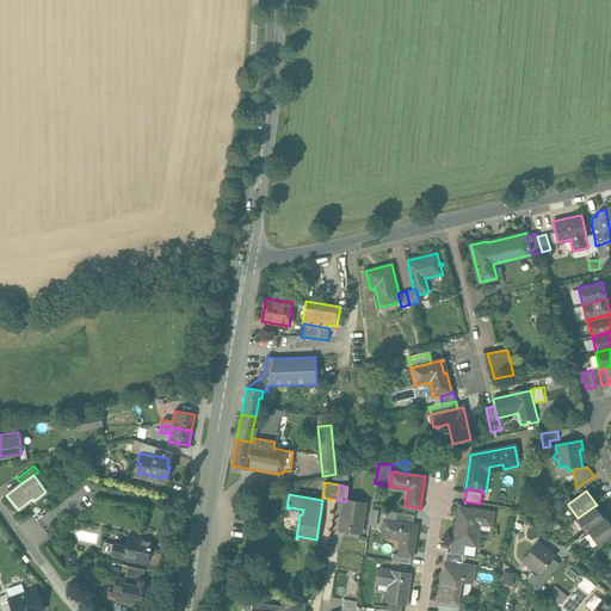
[(567,495),(556,504),(560,511),(568,505),(568,504),(572,501),(567,495)]
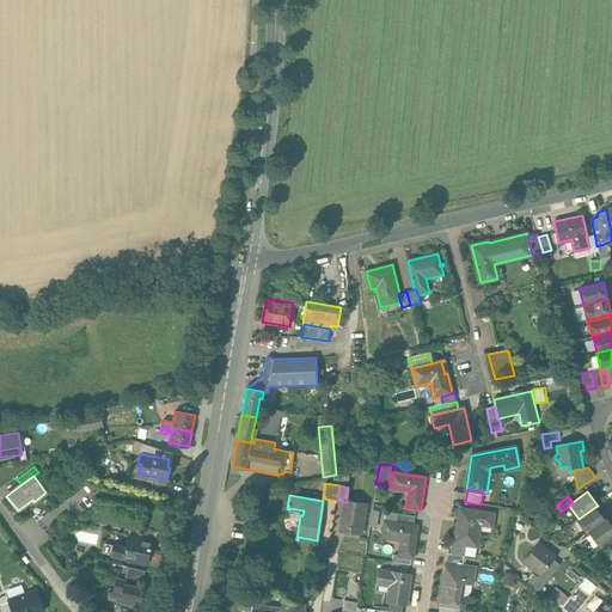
[(366,503),(347,501),(347,502),(344,502),(340,531),(361,534),(366,503)]
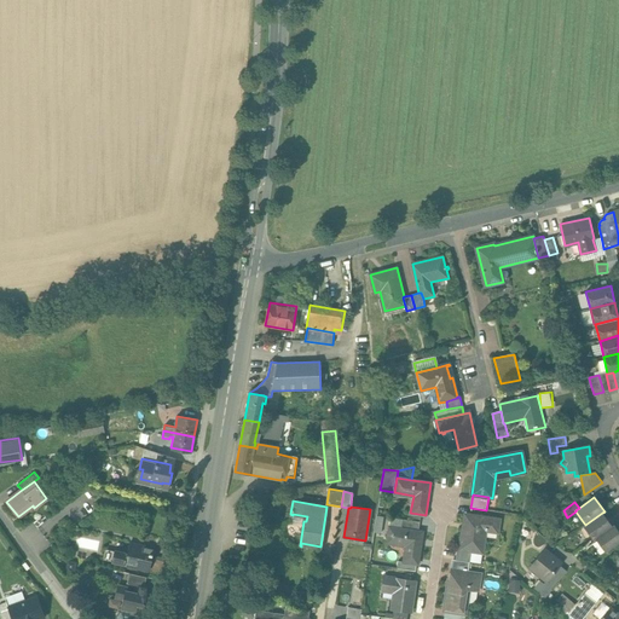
[(602,513),(585,525),(583,526),(593,539),(595,538),(612,526),(602,513)]
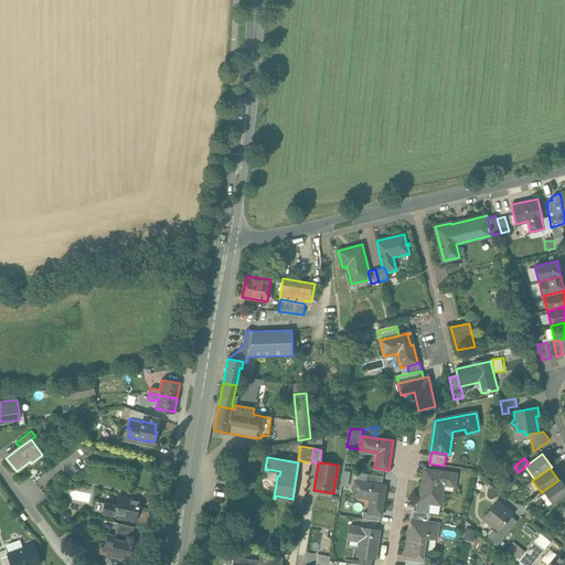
[(40,469),(30,477),(34,482),(44,475),(40,469)]
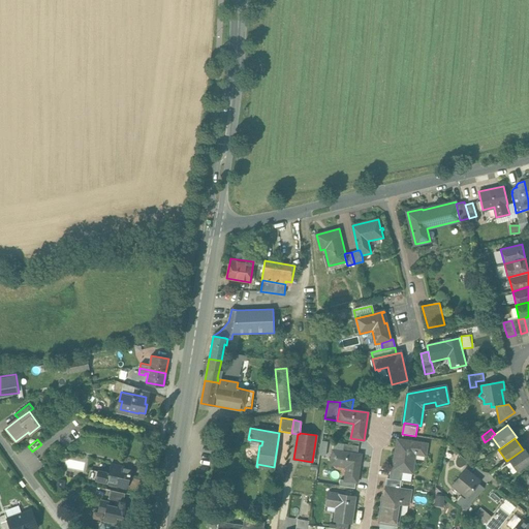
[(427,444),(400,440),(398,452),(396,452),(393,469),(393,470),(403,471),(412,473),(415,454),(425,456),(427,444)]
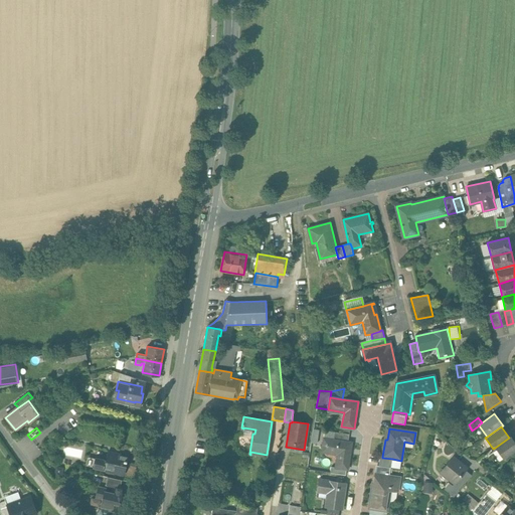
[(349,435),(334,432),(333,440),(348,442),(349,435)]
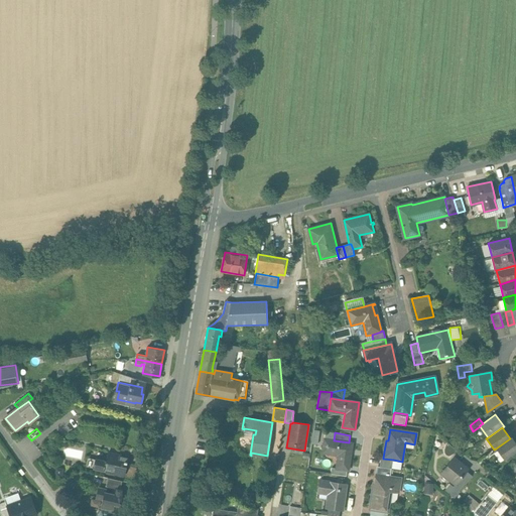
[(515,452),(515,442),(512,437),(510,438),(496,448),(505,461),(515,452)]
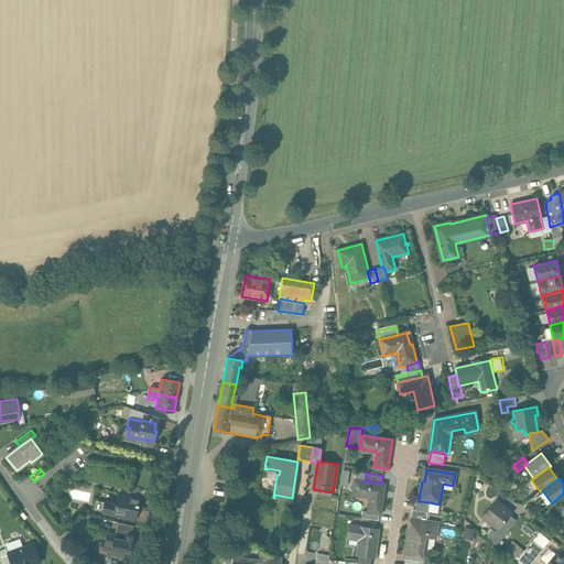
[(365,481),(355,479),(353,494),(370,496),(367,512),(379,514),(381,514),(386,485),(381,484),(365,481)]
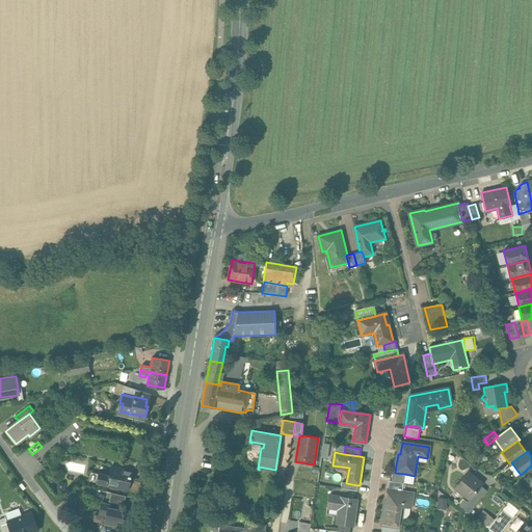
[(133,472),(111,467),(109,476),(98,473),(96,482),(107,485),(128,490),(133,472)]
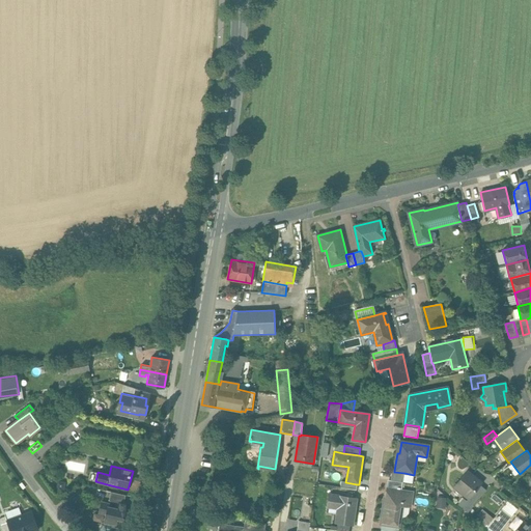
[(404,473),(394,472),(394,471),(392,471),(391,480),(402,482),(404,473)]
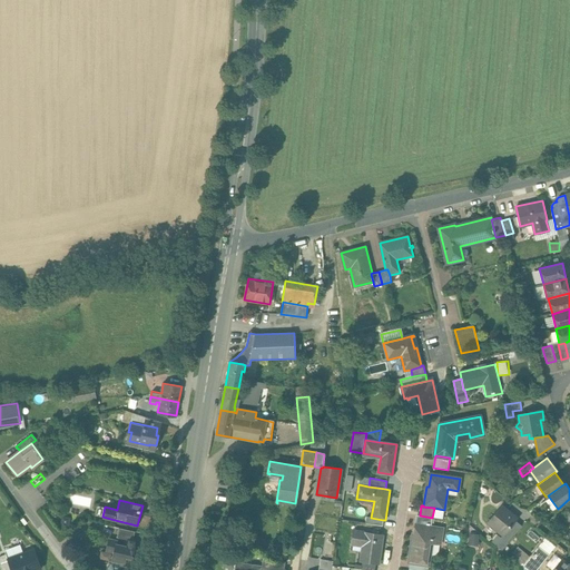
[(517,518),(501,505),(488,522),(502,534),(503,536),(514,521),(517,518)]
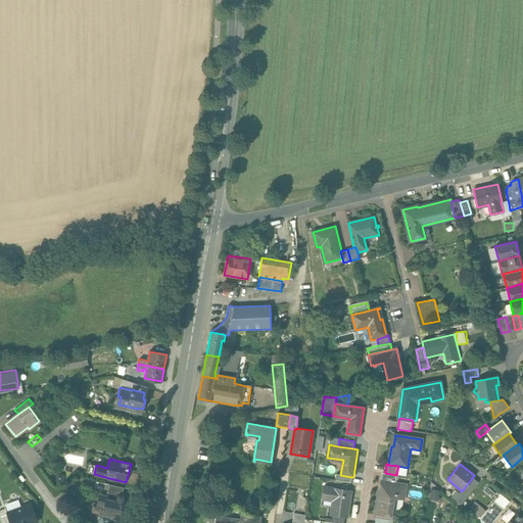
[(396,475),(385,473),(383,481),(395,483),(396,475)]
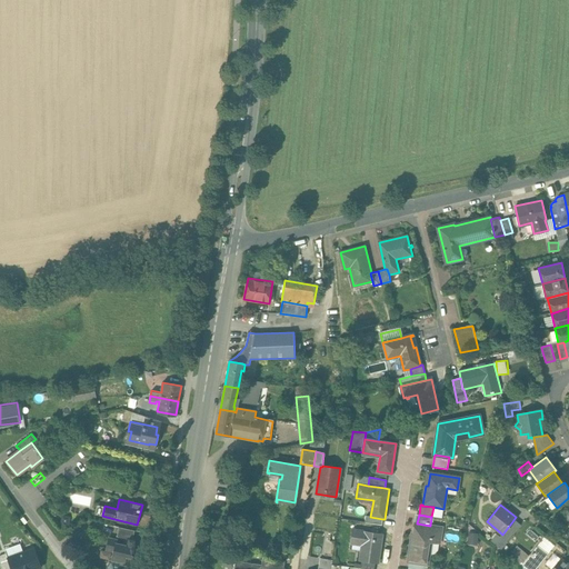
[(382,519),(370,517),(366,516),(365,522),(381,526),(382,519)]
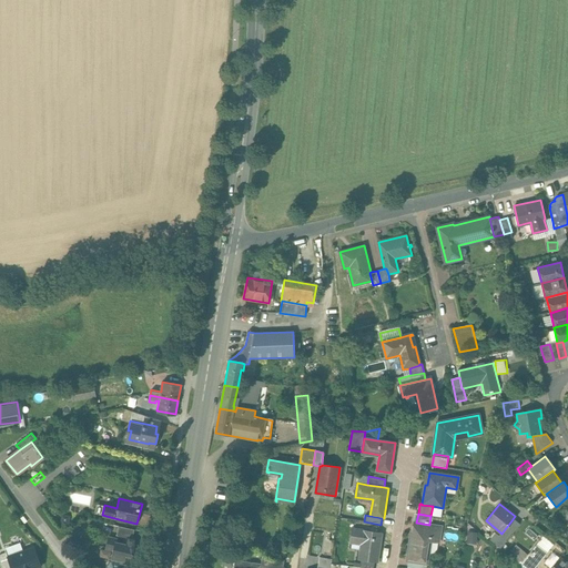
[(513,519),(501,534),(500,533),(493,543),(500,548),(519,525),(513,519)]
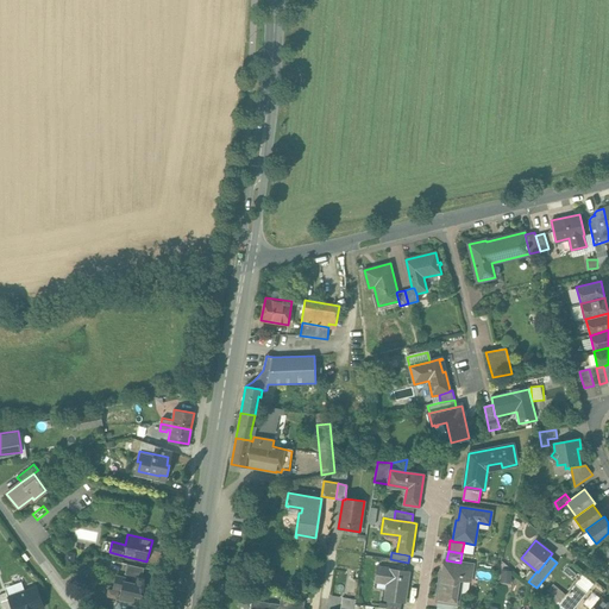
[(460,563),(446,560),(445,571),(440,570),(437,601),(438,602),(454,604),(458,604),(463,577),(471,578),(473,564),(460,563)]
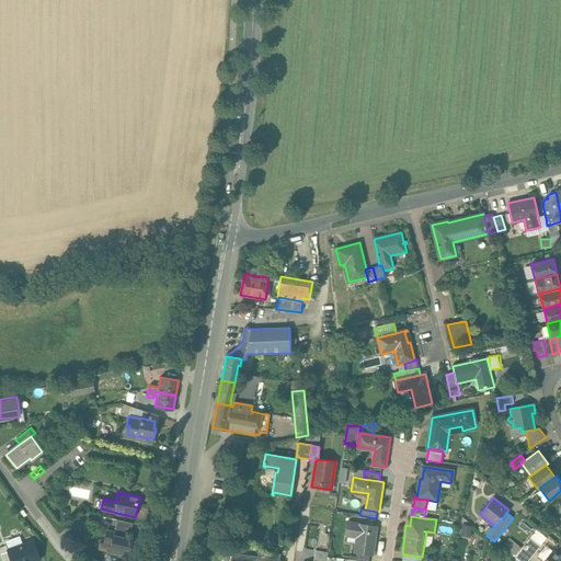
[(133,523),(116,519),(115,528),(125,530),(130,531),(133,523)]
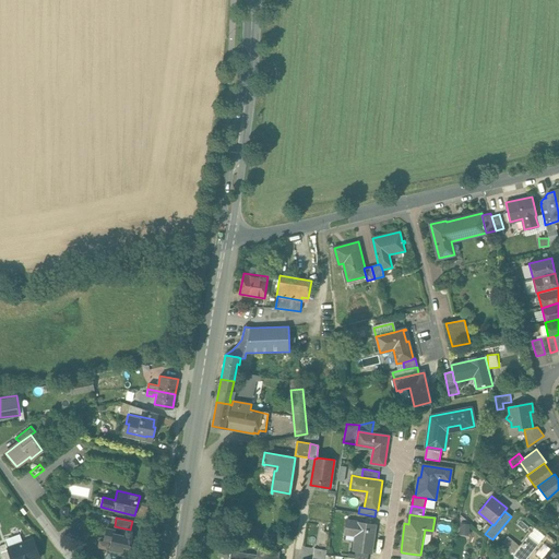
[(215,522),(209,521),(207,532),(219,534),(222,518),(216,518),(215,522)]
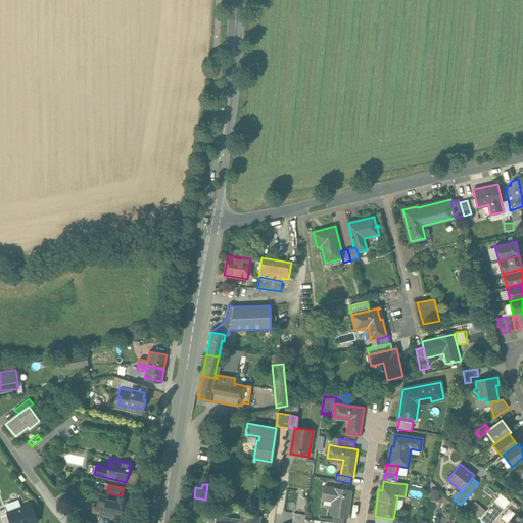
[(351,490),(324,486),(322,500),(333,501),(331,515),(347,518),(351,490)]
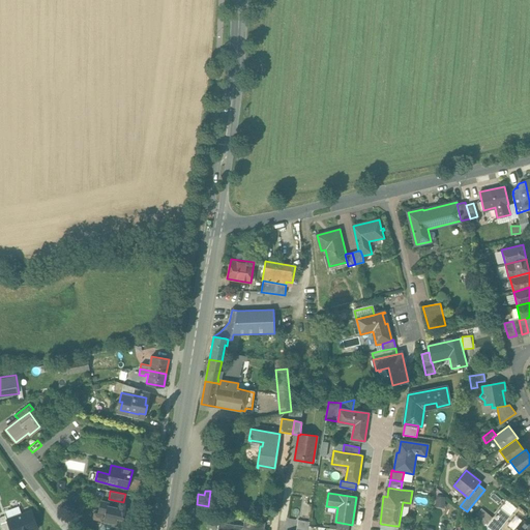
[(117,507),(108,505),(109,502),(100,500),(98,511),(105,512),(104,520),(114,522),(114,525),(121,527),(123,518),(122,517),(122,512),(124,512),(126,502),(123,502),(118,501),(117,507)]
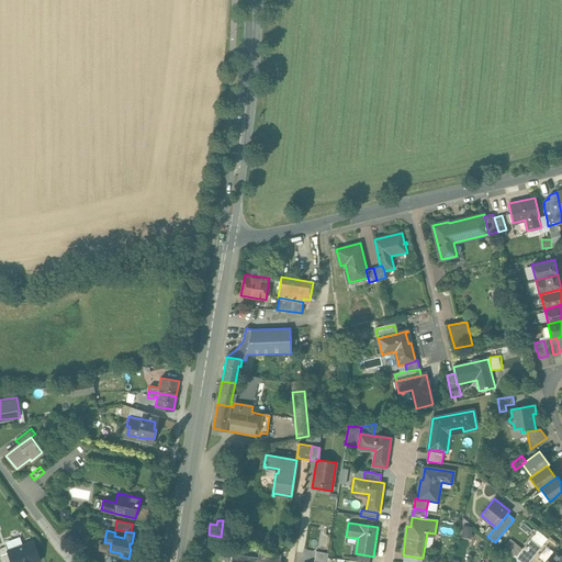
[(512,539),(505,547),(515,555),(521,548),(512,539)]
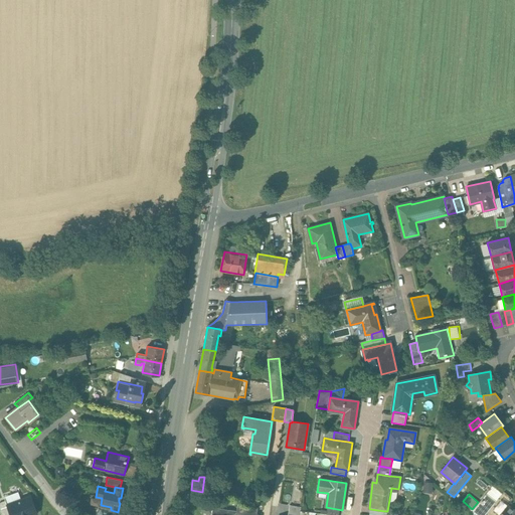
[(485,514),(495,503),(485,495),(472,512),(475,514),(485,514)]
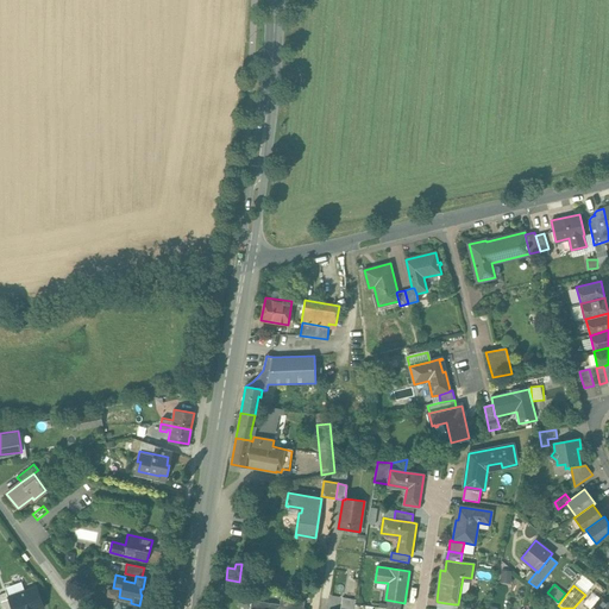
[(36,586),(8,597),(12,608),(39,608),(44,608),(36,586)]
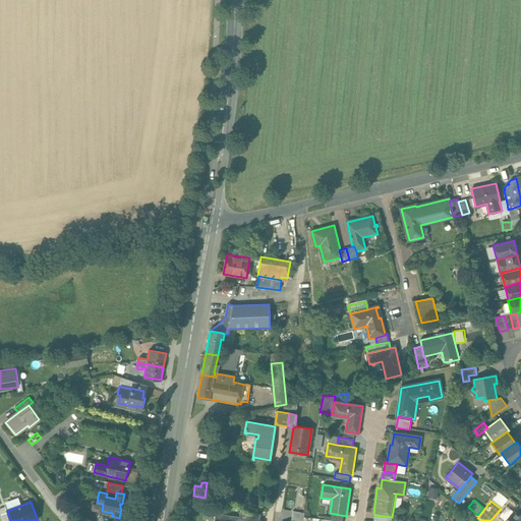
[(239,518),(216,514),(214,520),(261,520),(259,520),(261,514),(240,511),(239,518)]
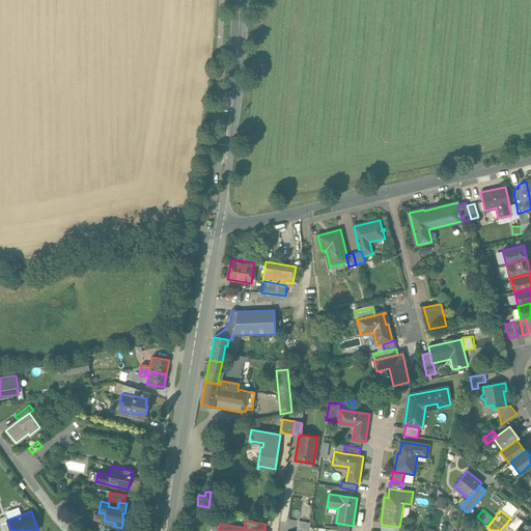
[(309,530),(310,522),(299,521),(299,529),(309,530)]
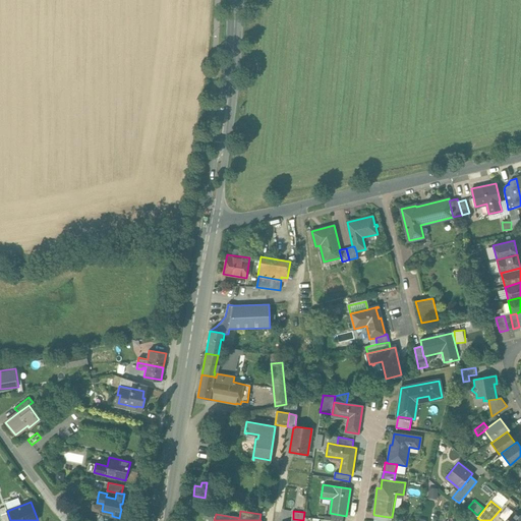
[(519,517),(513,512),(505,520),(520,520),(520,516),(519,517)]
